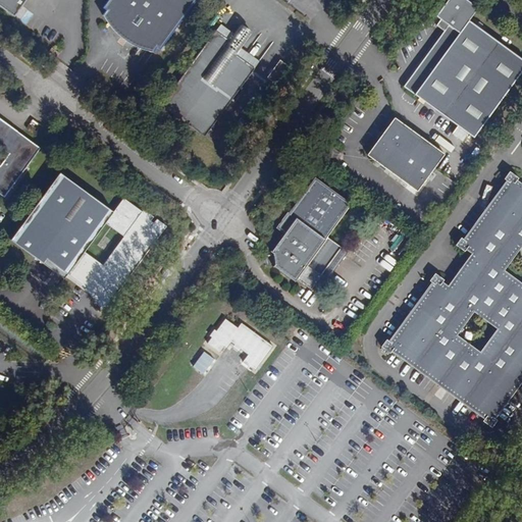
[(0,0),(0,4),(14,15),(25,0),(0,0)]
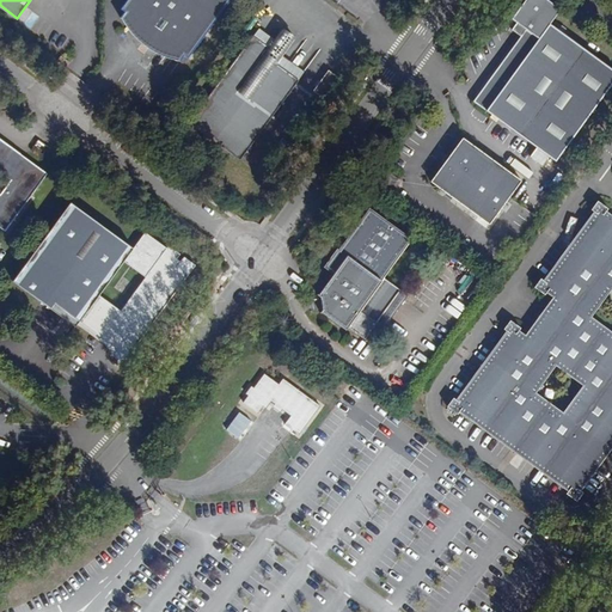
[(230,0),(132,0),(121,16),(150,37),(148,40),(160,48),(161,46),(189,66),(208,37),(206,35),(230,0)]
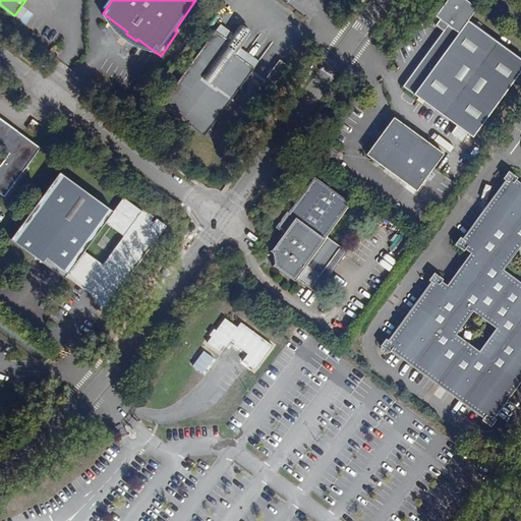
[(423,102),(421,103),(447,122),(448,120),(469,135),(470,135),(471,136),(472,135),(474,134),(520,69),(520,59),(469,22),(468,21),(467,21),(466,22),(464,23),(458,33),(449,26),(448,25),(447,26),(446,26),(444,29),(405,80),(404,82),(404,83),(404,84),(404,85),(404,88),(405,89),(406,90),(414,95),(423,102)]
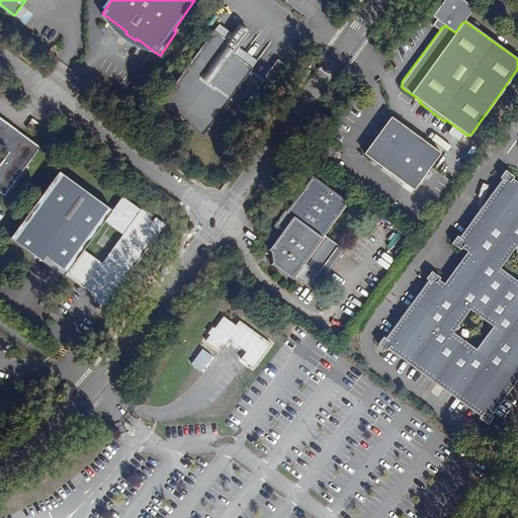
[(239,24),(229,39),(223,46),(235,55),(251,32),(239,24)]
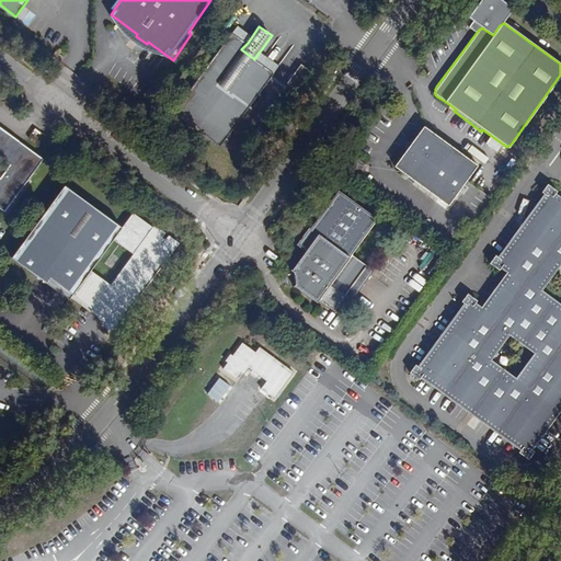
[(248,43),(232,32),(174,113),(222,147),(275,73),(254,59),(241,49),(248,43)]
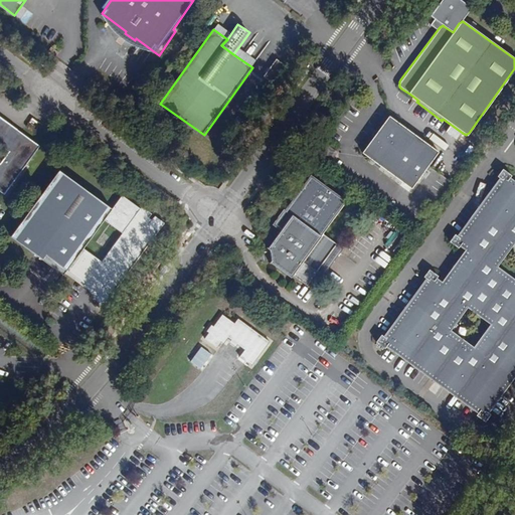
[(288,65),(277,58),(264,76),(274,83),(288,65)]
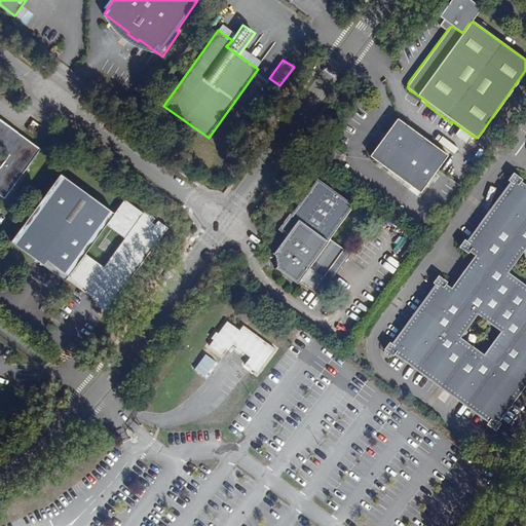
[(417,98),(425,104),(427,103),(418,96),(417,98)]
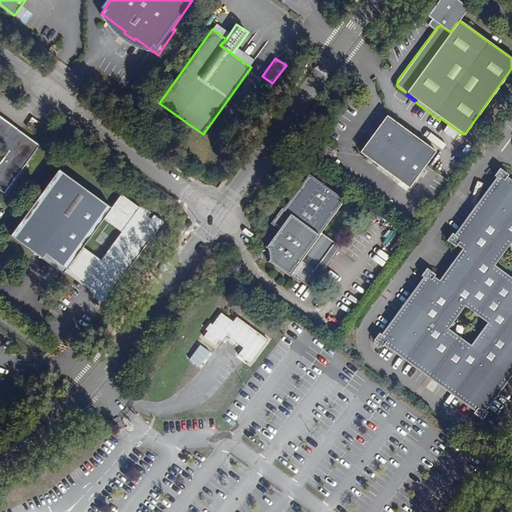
[(414,101),(406,95),(389,118),(398,124),(414,101)]
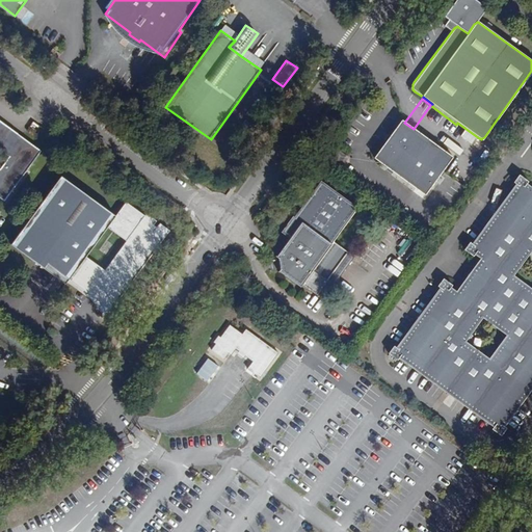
[(439,148),(456,125),(430,105),(414,129),(404,123),(401,120),(373,158),(424,194),(452,157),(439,148)]
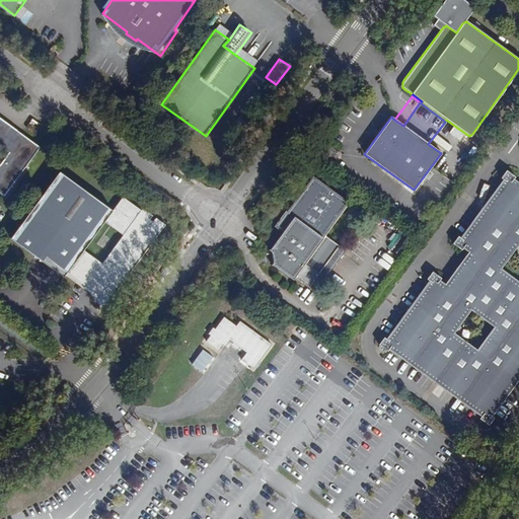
[(0,195),(2,197),(40,148),(0,119),(0,195)]
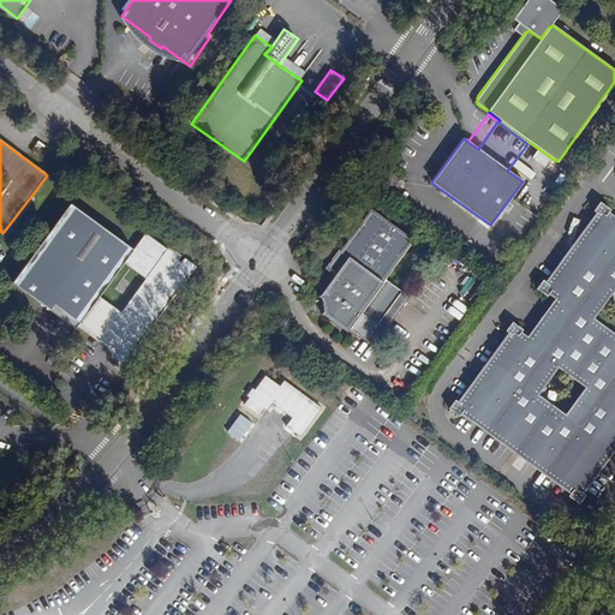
[(614,222),(605,215),(610,210),(598,202),(592,212),(598,215),(580,240),(577,238),(574,240),(578,243),(567,256),(565,254),(562,256),(566,258),(548,284),(542,280),(536,288),(547,297),(551,291),(561,297),(544,318),(542,316),(541,318),(543,321),(527,342),(518,335),(523,330),(512,322),(505,332),(511,335),(491,360),(489,358),(487,360),(490,363),(479,377),(477,375),(475,377),(478,378),(460,404),(454,400),(448,410),(459,417),(463,411),(572,490),(567,496),(579,505),(585,495),(580,491),(598,466),(601,469),(603,466),(599,464),(610,449),(613,452),(614,449),(611,447),(614,442),(614,222)]
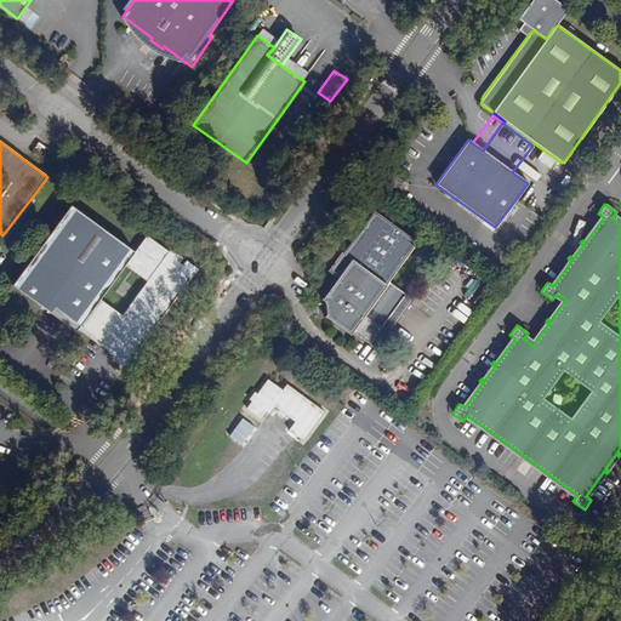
[(184,260),(169,249),(166,252),(144,237),(134,251),(69,206),(11,285),(49,313),(53,306),(79,325),(102,341),(119,354),(123,357),(125,357),(127,357),(131,351),(135,353),(148,335),(144,332),(164,307),(167,309),(197,269),(187,262),(182,267),(180,266),(184,260)]
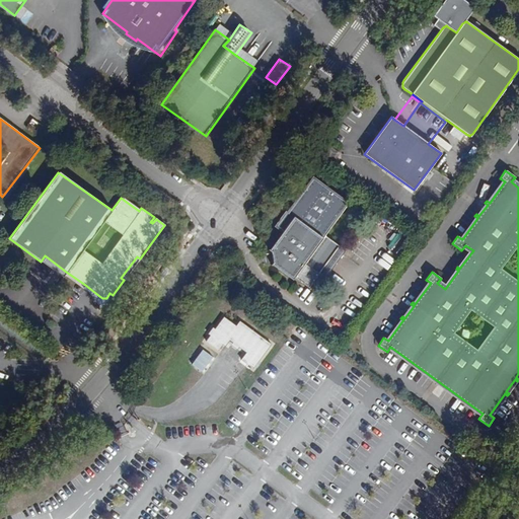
[(348,202),(312,175),(286,211),(285,211),(274,226),(283,233),(271,250),(271,252),(272,261),(272,263),(271,264),(292,279),(293,277),(308,287),(313,280),(338,245),(323,235),(348,202)]
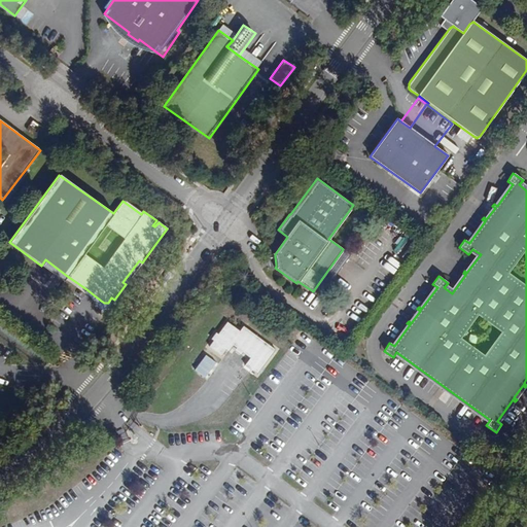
[(324,287),(349,253),(343,249),(318,284),(324,287)]
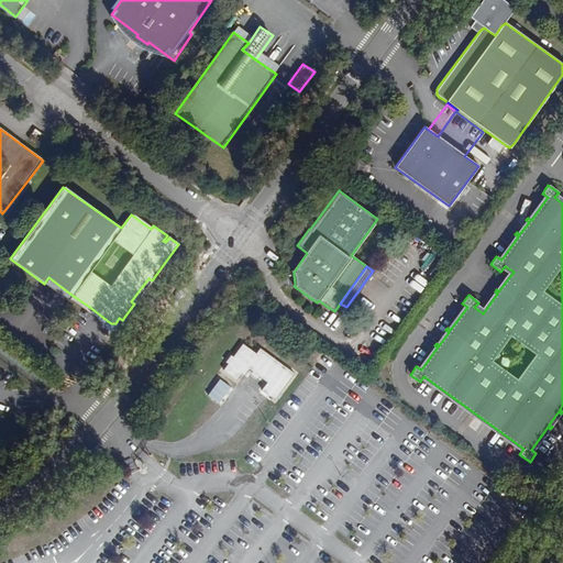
[(72,295),(48,277),(44,284),(67,300),(72,295)]
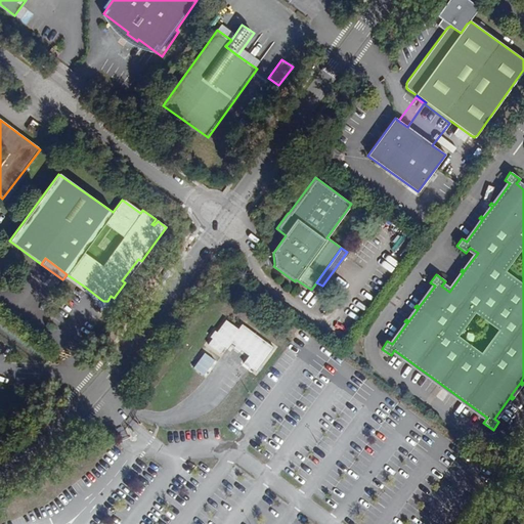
[(138,259),(122,280),(125,282),(141,261),(138,259)]
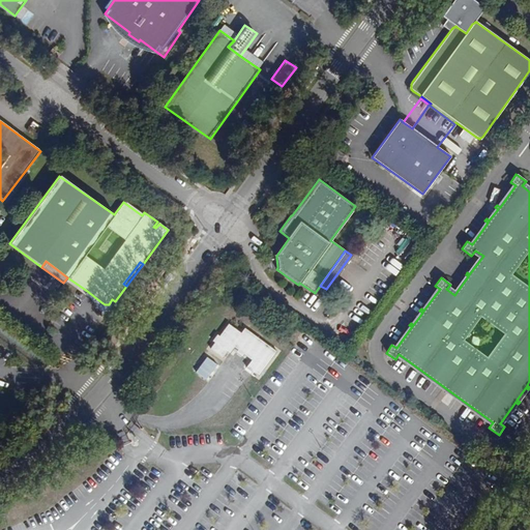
[(107,304),(105,304),(101,302),(87,291),(104,317),(115,301),(112,299),(109,304),(107,304)]
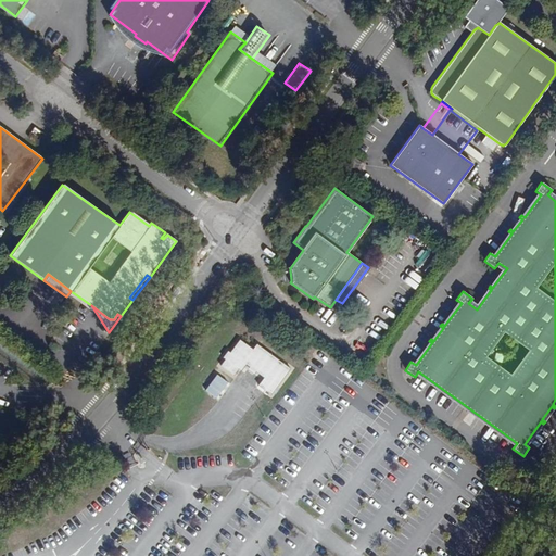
[(270,392),(290,366),(256,342),(250,350),(237,340),(228,352),(226,351),(222,357),(224,358),(220,364),(234,374),(238,367),(236,365),(240,358),(242,359),(264,376),(257,383),(270,392)]
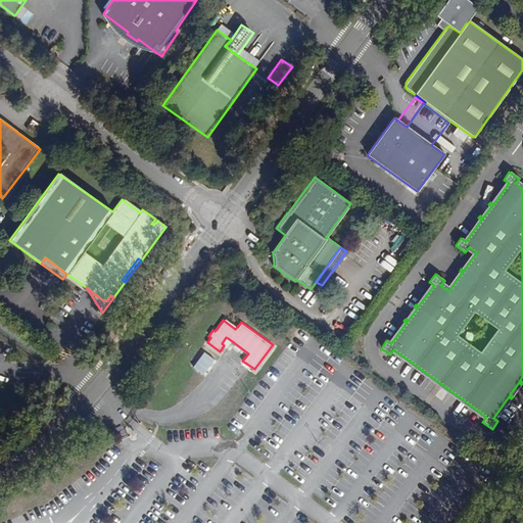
[(216,360),(203,351),(192,367),(204,375),(216,360)]
